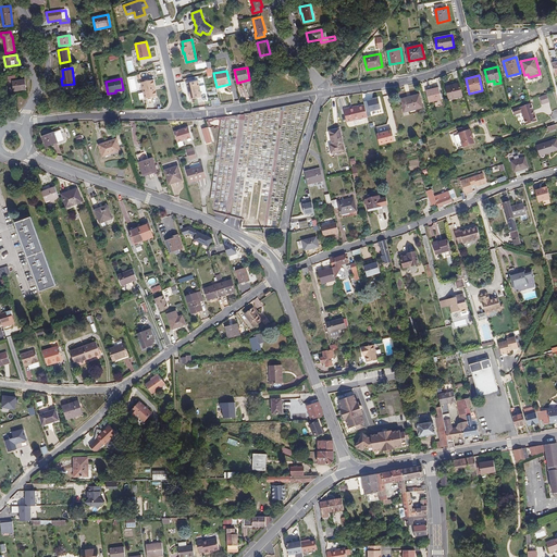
[(25,79),(13,82),(14,91),(26,89),(25,79)]
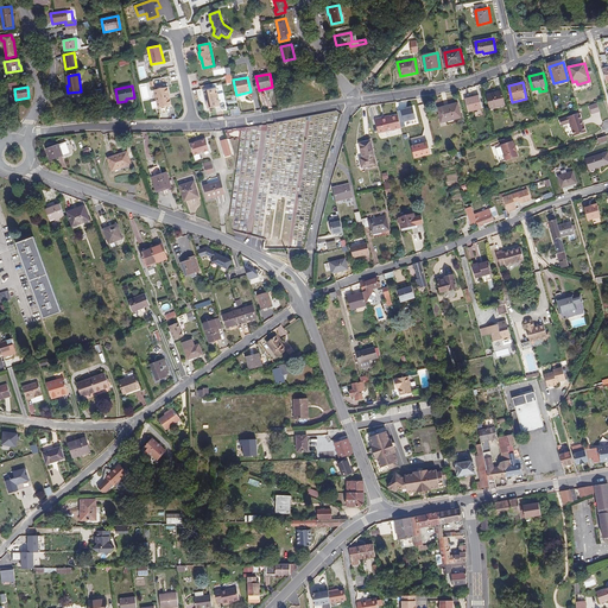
[(169,88),(154,90),(158,108),(172,106),(169,88)]
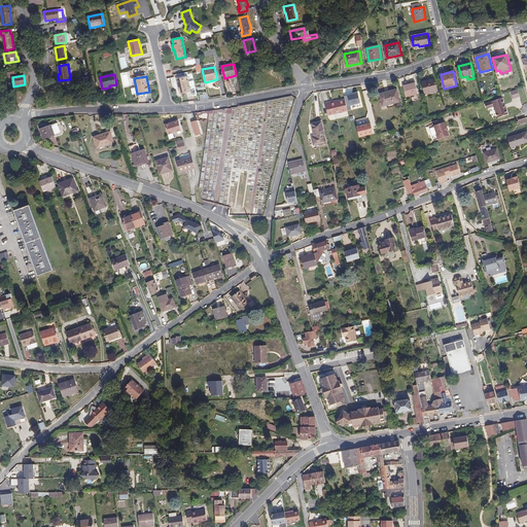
[(188,76),(177,78),(180,94),(191,92),(188,76)]
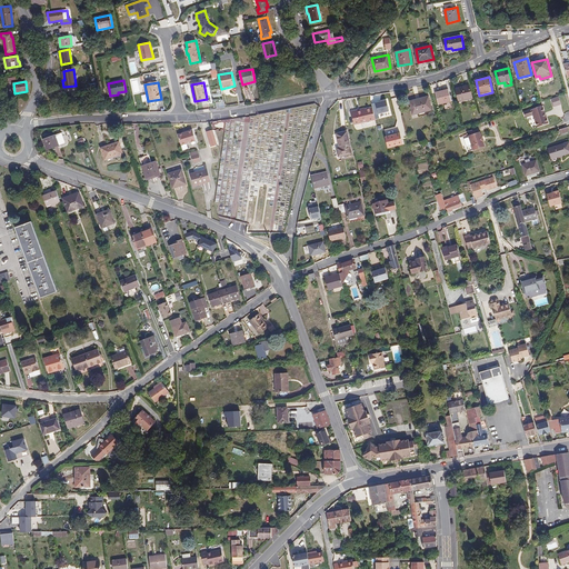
[(469,86),(456,89),(459,101),(473,98),(469,86)]
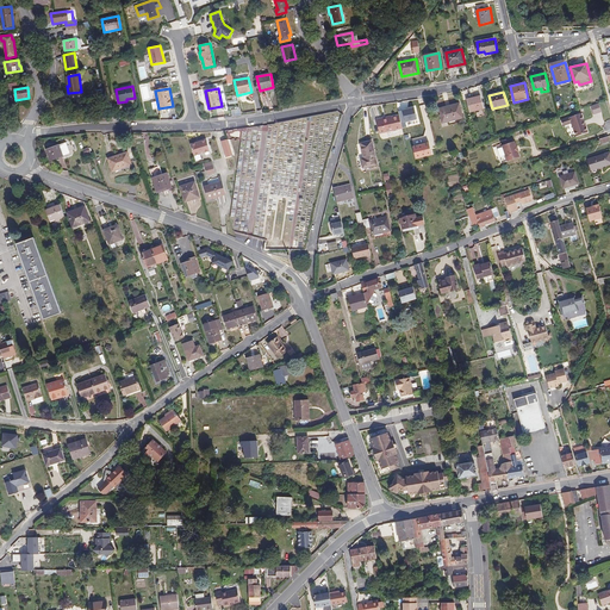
[(481,95),(467,99),(471,112),(484,109),(481,95)]
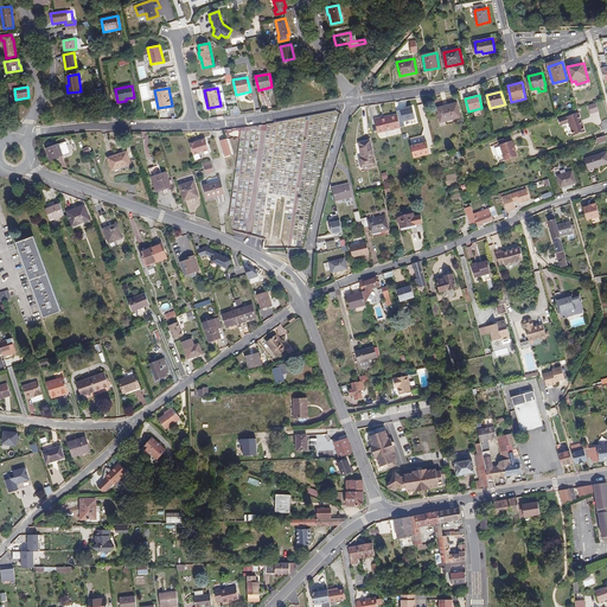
[(458,103),(438,108),(441,122),(461,117),(458,103)]
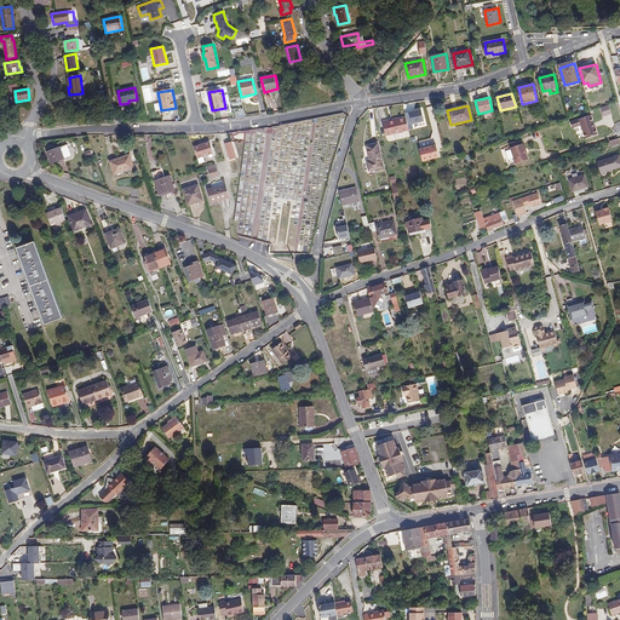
[(612,114),(609,105),(601,108),(603,116),(612,114)]
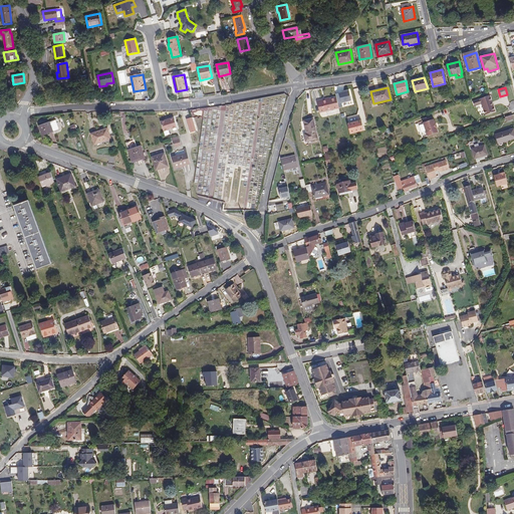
[(351,100),(348,90),(339,93),(342,102),(351,100)]
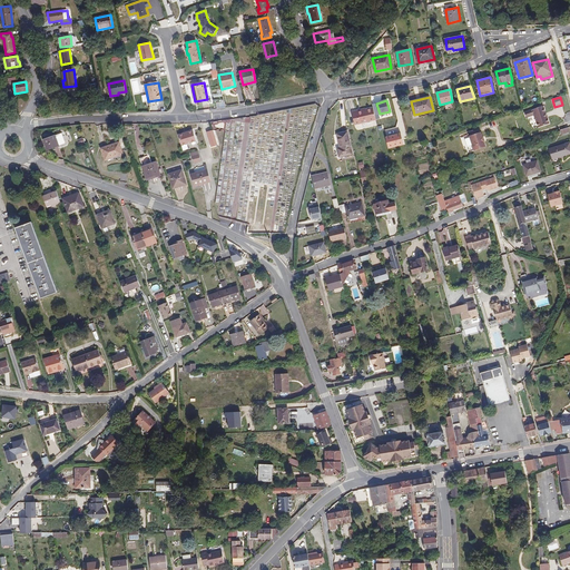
[(531,110),(532,115),(537,128),(548,124),(542,106),(531,110)]
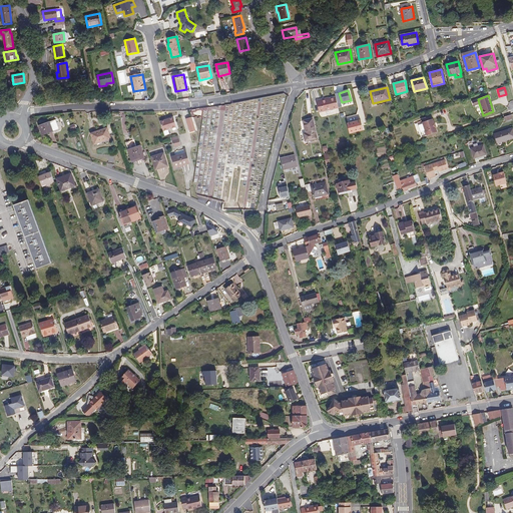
[(337,100),(336,96),(330,98),(323,100),(322,98),(317,100),(320,113),(339,108),(337,100)]
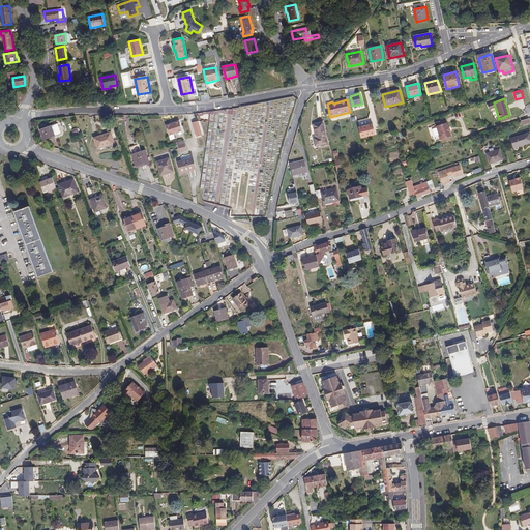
[(183,131),(180,121),(167,125),(169,136),(183,131)]
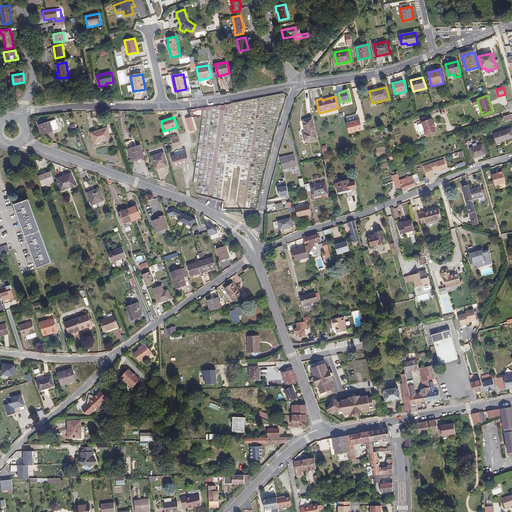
[(192,117),(186,119),(190,132),(196,130),(192,117)]
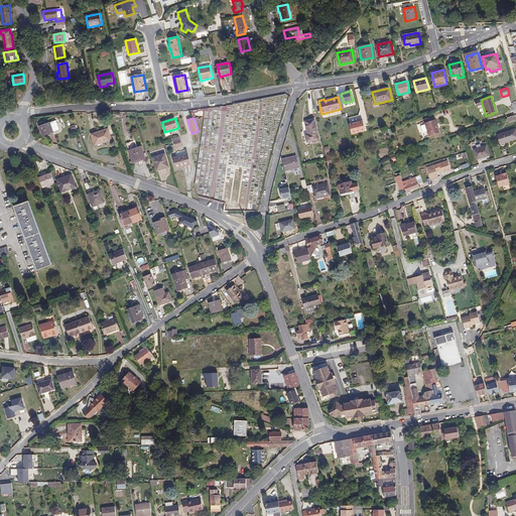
[(308,133),(305,134),(307,142),(319,139),(314,119),(305,121),(308,133)]
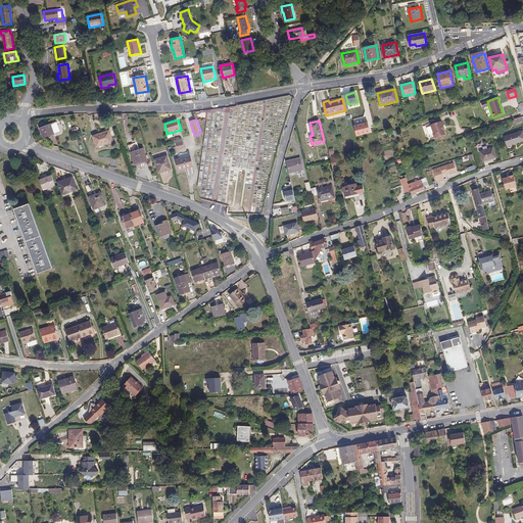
[(445,135),(441,122),(431,125),(435,138),(445,135)]
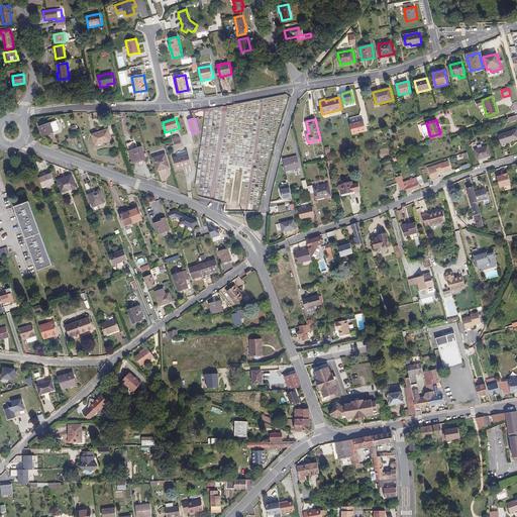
[(57,121),(39,127),(43,136),(60,130),(57,121)]
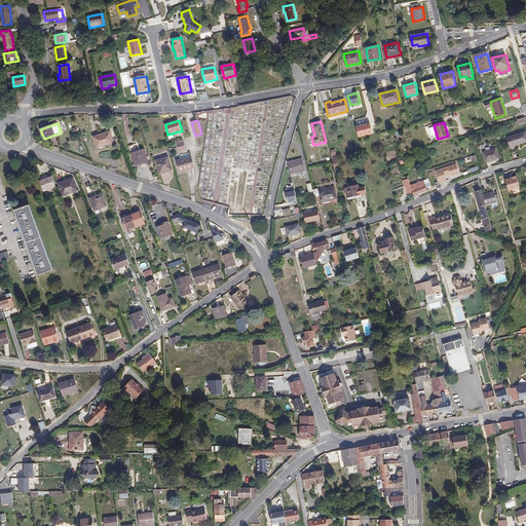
[(370,123),(355,126),(359,137),(372,134),(370,123)]
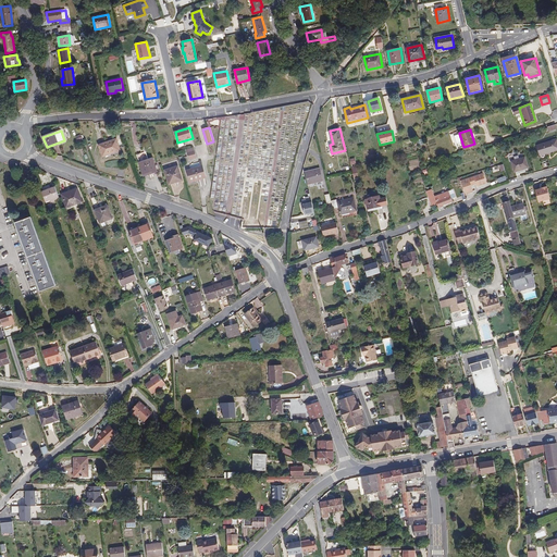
[(556,138),(537,146),(541,156),(556,150),(556,138)]
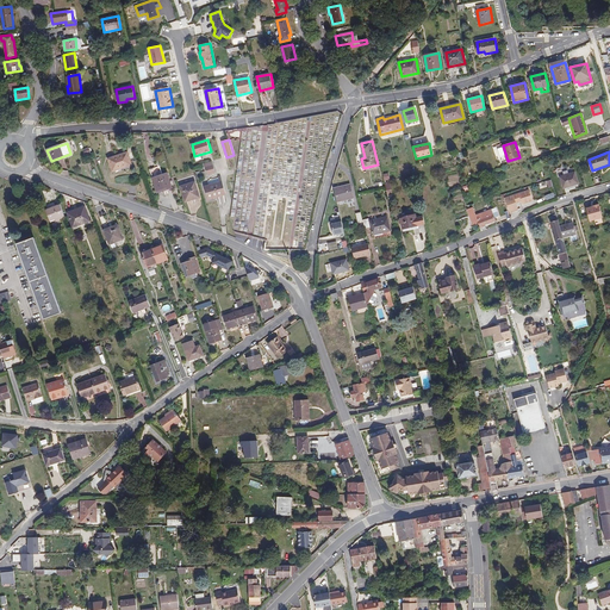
[(128,153),(109,159),(112,172),(132,166),(128,153)]
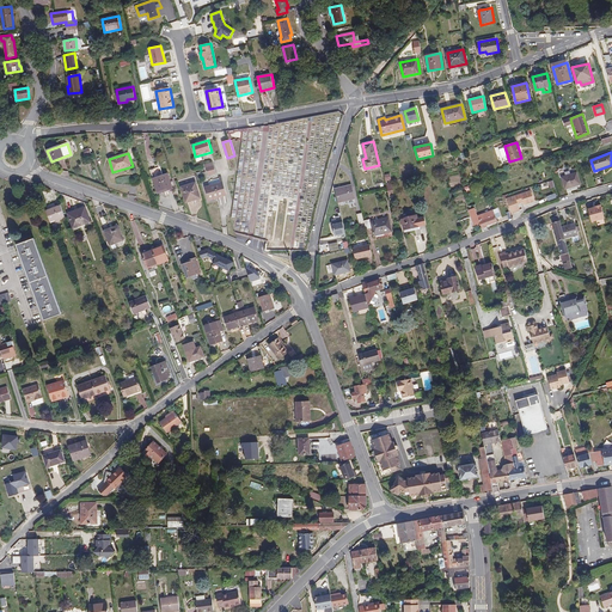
[(207,167),(209,176),(216,173),(214,165),(207,167)]
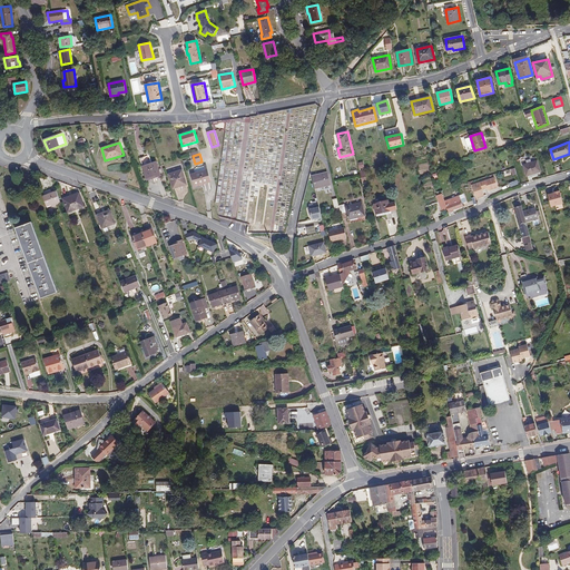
[(149,156),(140,159),(143,167),(153,164),(149,156)]
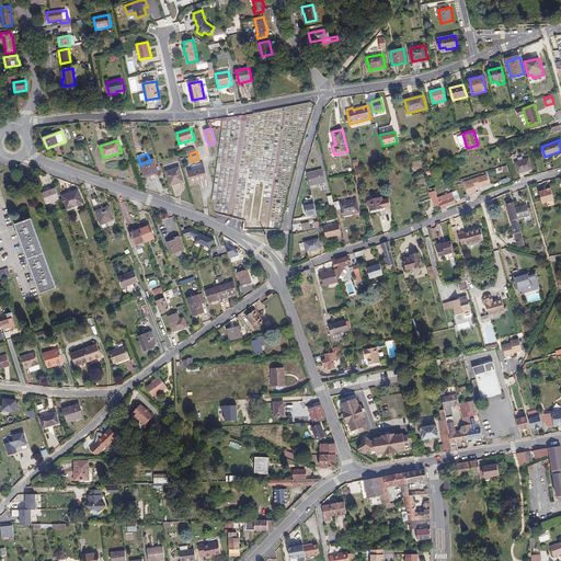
[(519,161),(515,162),(518,173),(533,169),(529,158),(524,160),(519,161)]
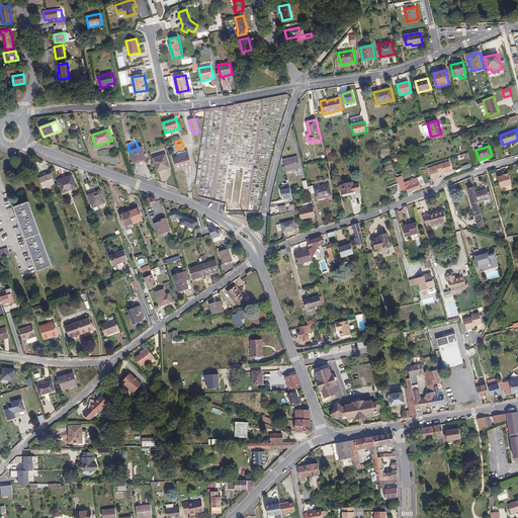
[(147,160),(142,148),(139,149),(130,152),(134,164),(147,160)]
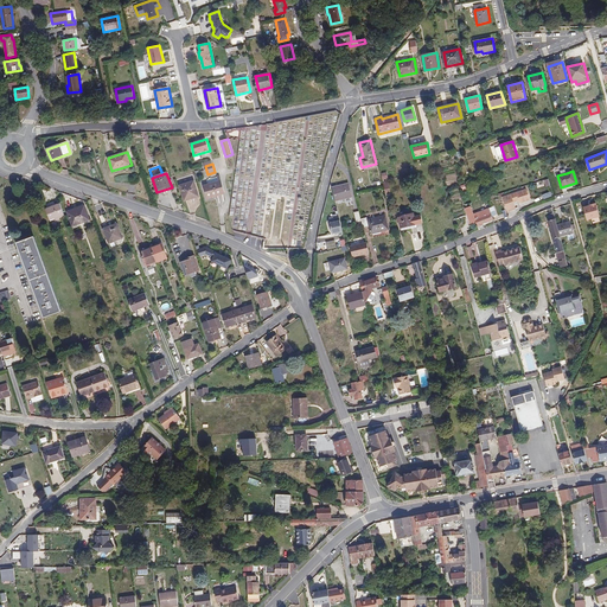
[(217,176),(218,181),(204,186),(208,199),(223,195),(222,192),(224,191),(221,176),(217,176)]
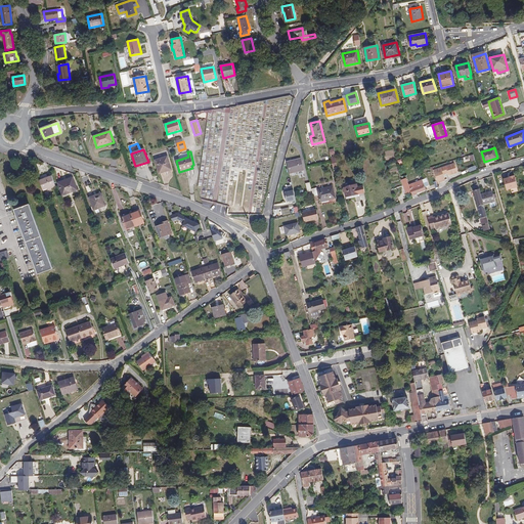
[(168,156),(156,160),(160,173),(162,175),(164,174),(164,172),(172,170),(168,156)]
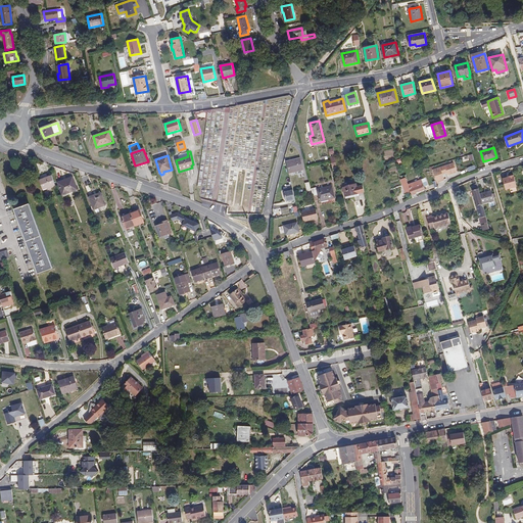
[(301,158),(286,161),(289,174),(304,170),(301,158)]
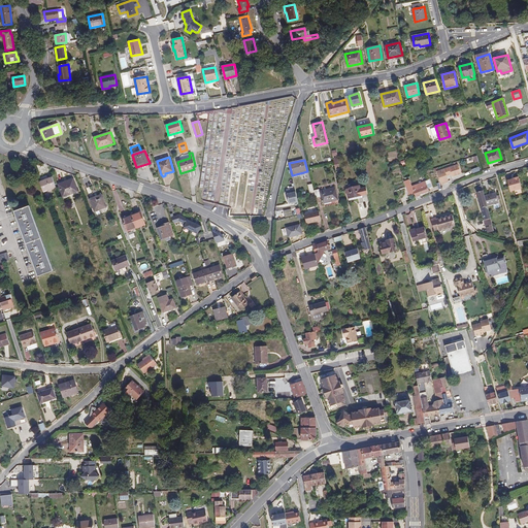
[(454,176),(462,172),(460,168),(457,169),(455,166),(436,173),(440,185),(450,182),(448,175),(453,173),(454,176)]
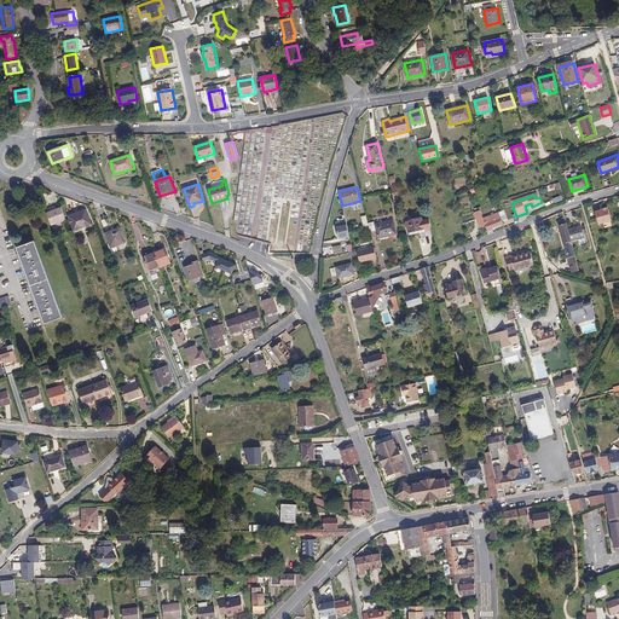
[(612,220),(608,207),(595,210),(599,224),(612,220)]
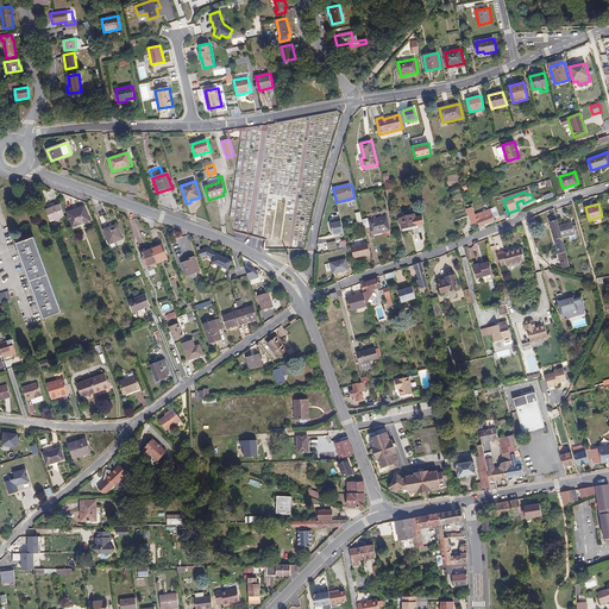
[(46,209),(50,221),(64,215),(62,206),(61,205),(46,209)]
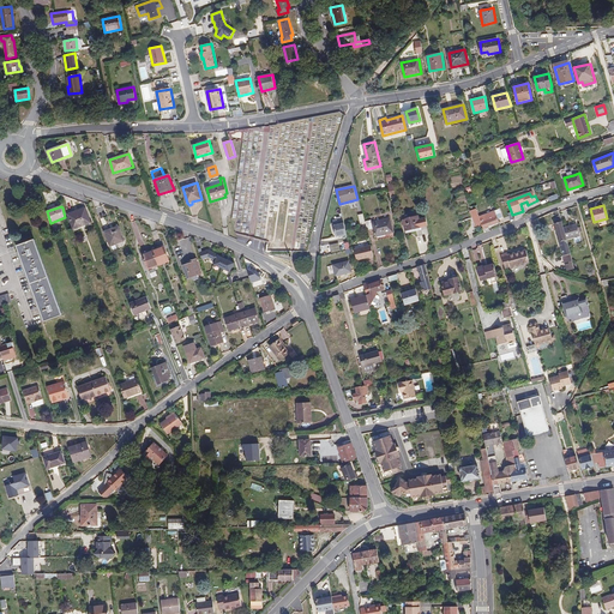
[(85,208),(68,215),(73,229),(91,223),(85,208)]
